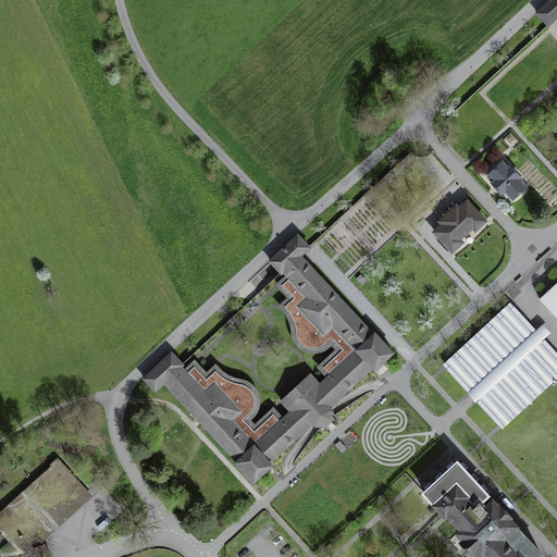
[(556,0),(551,0),(536,14),(547,26),(556,19),(556,0)]
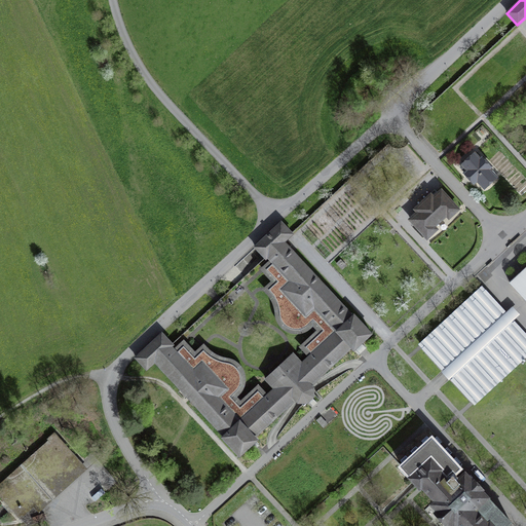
[(480,160),(475,155),(461,167),(474,181),(477,178),(484,186),(494,177),(487,168),(489,167),(482,158),(480,160)]
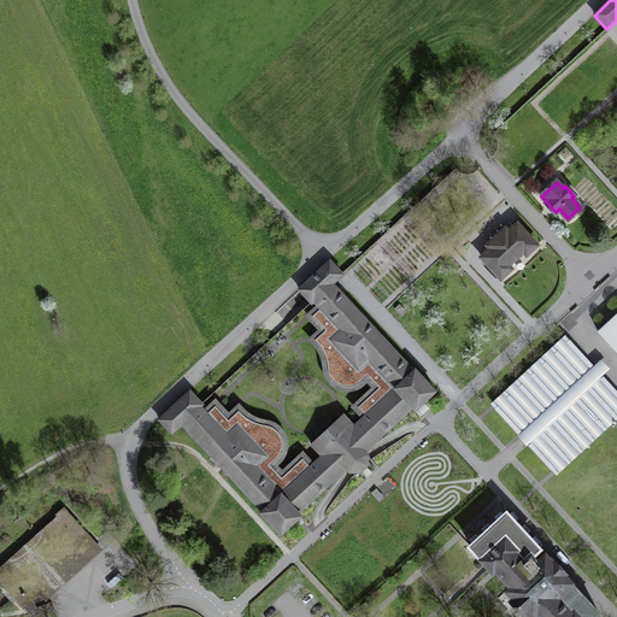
[(538,245),(517,224),(509,233),(505,229),(488,246),(491,248),(481,257),(501,278),(511,269),(509,265),(524,251),(527,254),(538,245)]
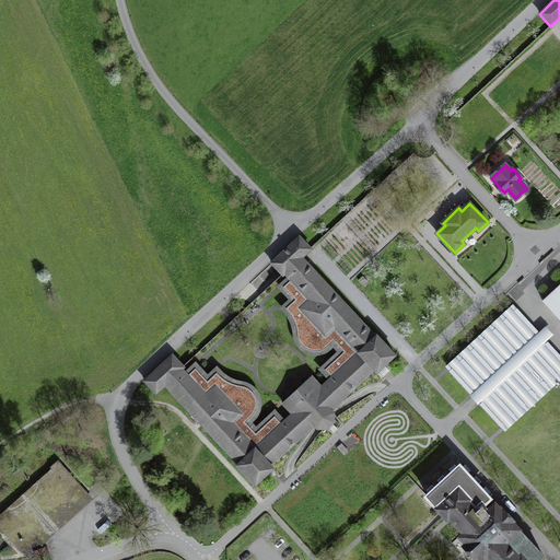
[(312,376),(298,389),(330,424),(334,422),(334,412),(331,409),(374,370),(376,372),(395,354),(377,335),(375,336),(302,257),(311,248),(300,236),(271,263),(283,275),(284,272),(292,280),(286,287),(298,300),(288,308),(292,314),(295,319),(298,326),(299,331),(300,337),(302,341),(305,346),(310,348),(313,349),(317,349),(322,348),(325,346),(334,338),(346,351),(327,369),(334,376),(322,386),(312,376)]
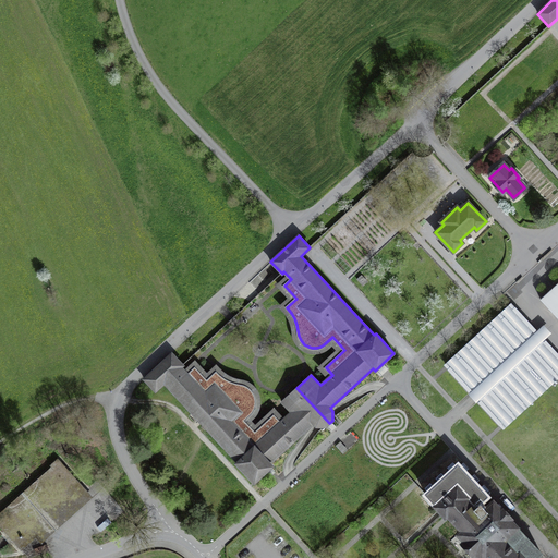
[(557,283),(541,300),(557,318),(557,283)]
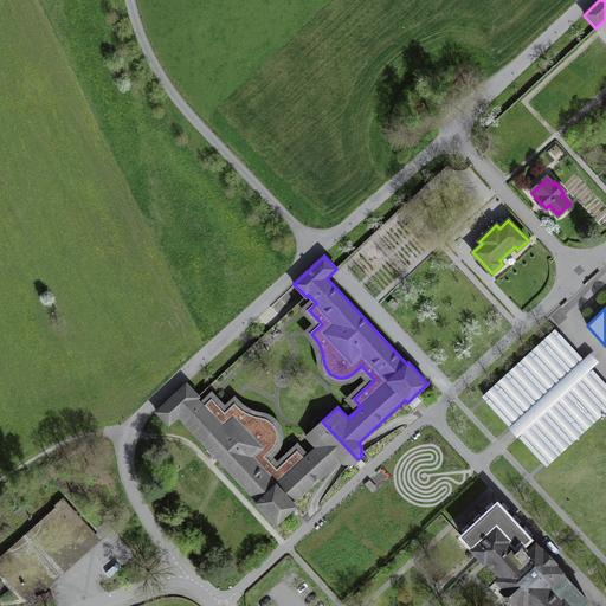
[(584,359),(560,334),(485,401),(510,426),(513,425),(516,430),(521,434),(519,437),(542,462),(605,403),(605,384),(592,368),(590,371),(581,361),(584,359)]
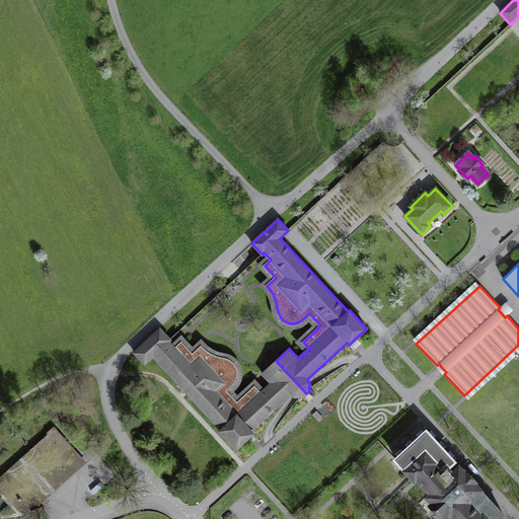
[(306,393),(276,361),(262,373),(271,383),(261,393),(254,387),(237,403),(225,390),(233,383),(235,380),(236,377),(236,372),(236,370),(234,365),(231,362),(226,359),(222,358),(216,357),(211,354),(206,351),(201,347),(192,355),(181,343),(174,349),(168,342),(170,340),(159,328),(134,352),(144,364),(152,356),(220,429),(219,431),(236,449),(253,433),(251,431),(292,393),(294,396),(303,396),(306,393)]
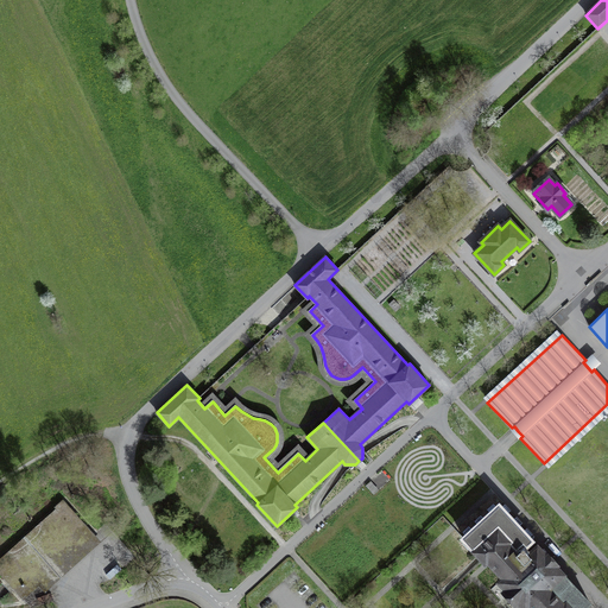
[(94,534),(65,501),(0,559),(0,574),(23,599),(94,534)]
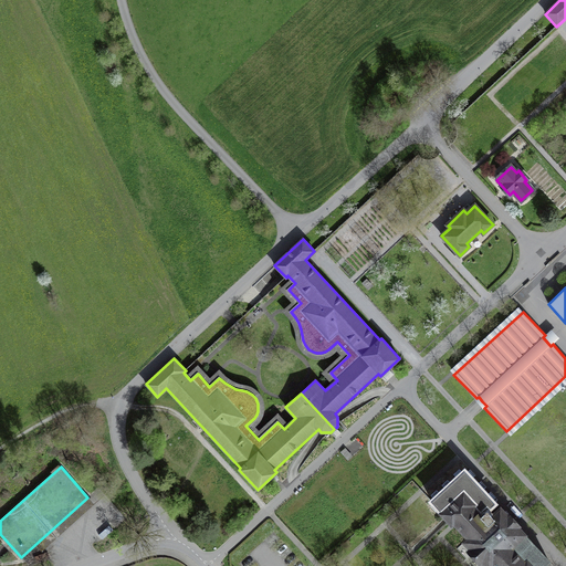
[(558,565),(470,473),(436,505),(492,565),(558,565)]
